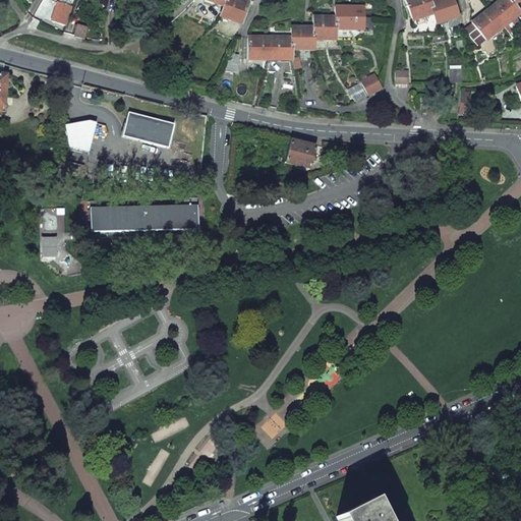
[(206,0),(223,6),(220,16),(241,24),(248,4),(238,0),(206,0)]
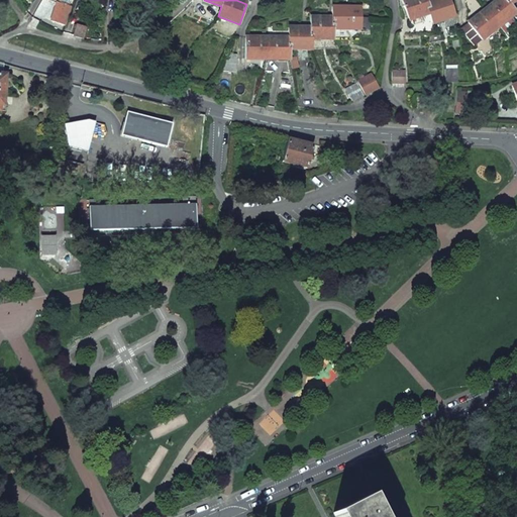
[(402,0),(409,20),(430,13),(432,23),(433,23),(454,16),(448,0),(434,0),(426,3),(425,0),(402,0)]
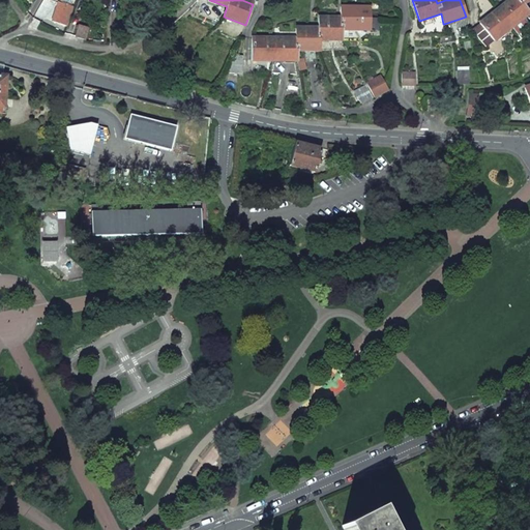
[(509,0),(479,25),(471,30),(486,48),(529,13),(523,5),(528,0),(509,0)]
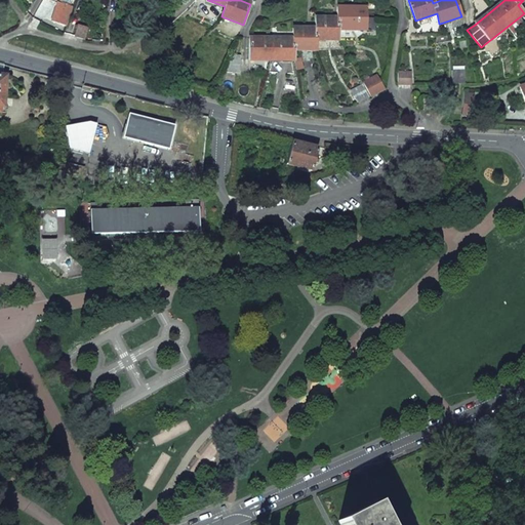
[(58,3),(51,22),(67,27),(73,8),(58,3)]
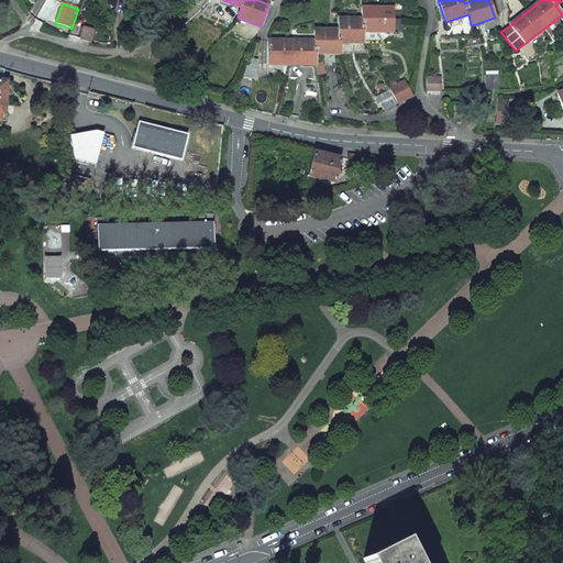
[(313,42),(267,41),(266,65),(315,65),(315,54),(339,54),(339,43),(362,43),(363,32),(392,32),(392,9),(362,8),(362,20),(338,19),(338,31),(315,30),(313,42)]
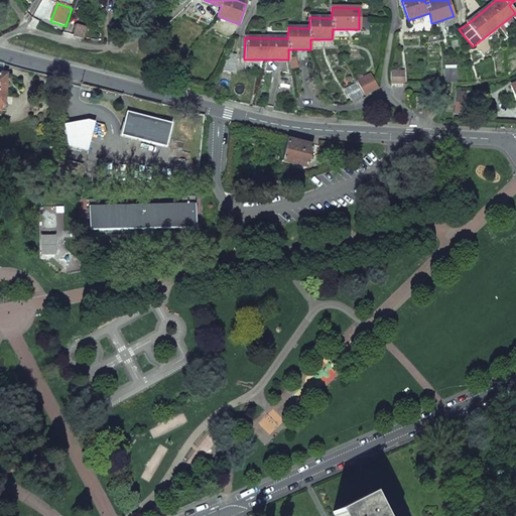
[(429,13),(408,20),(413,35),(430,34),(432,23),(431,23),(429,13)]
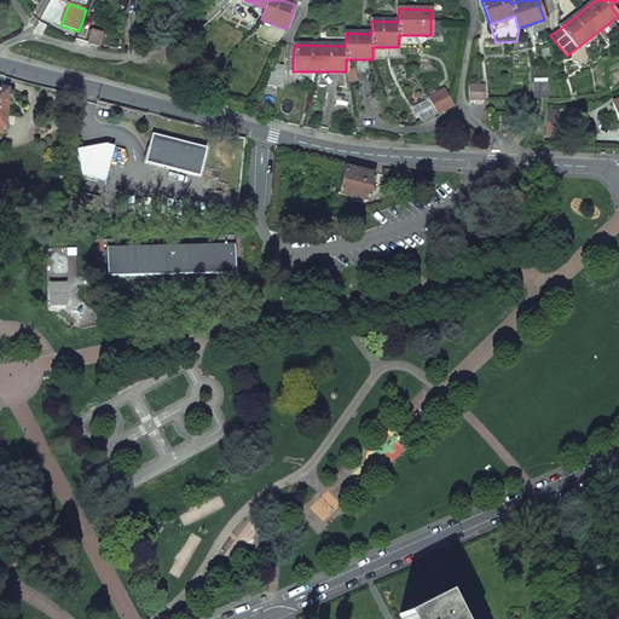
[(99,47),(104,34),(91,30),(87,44),(99,47)]
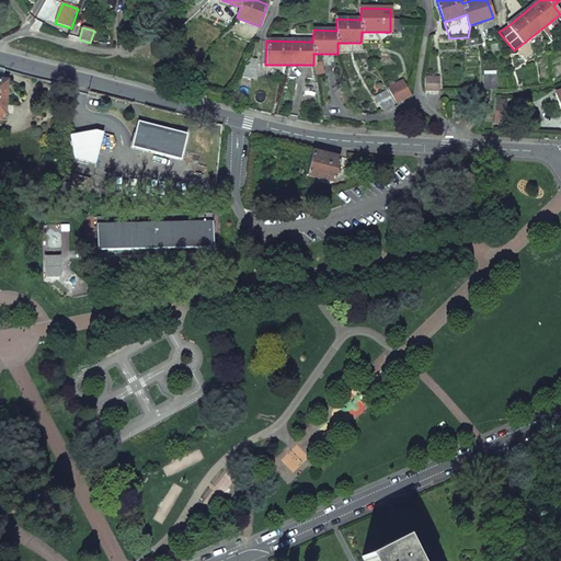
[(256,66),(242,65),(240,78),(255,79),(256,66)]
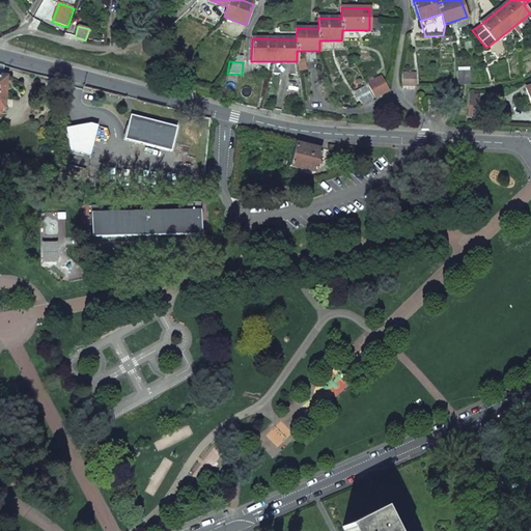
[(470,72),(457,72),(457,85),(470,85),(470,72)]
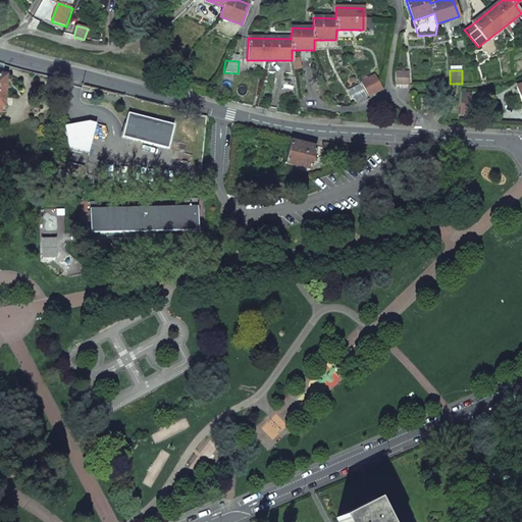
[(395,85),(412,86),(412,72),(396,71),(395,85)]
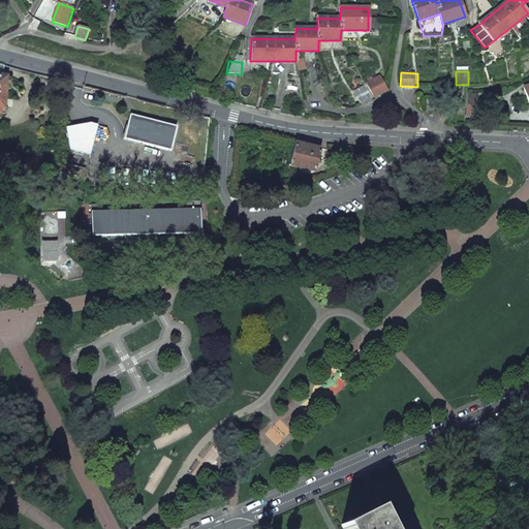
[(366,84),(373,97),(387,90),(380,76),(366,84)]
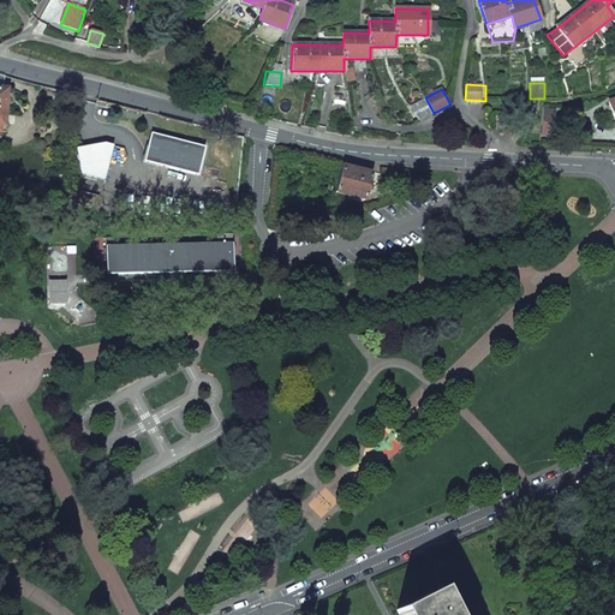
[(424,99),(410,107),(418,121),(433,114),(424,99)]
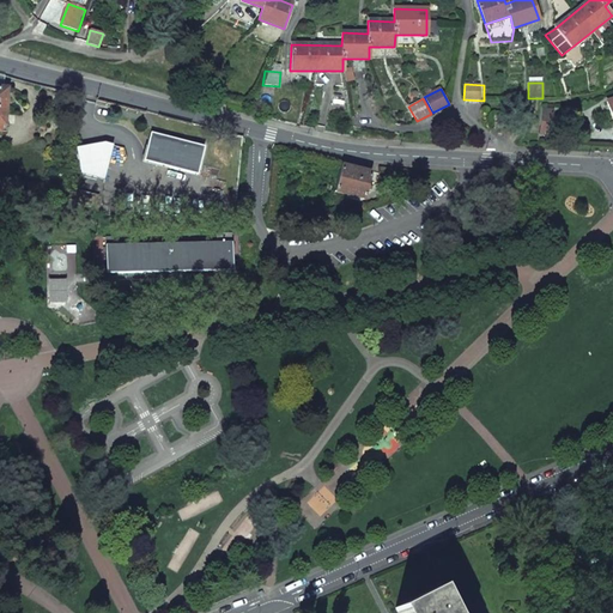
[(541,109),(539,134),(550,137),(557,137),(559,123),(552,123),(553,110),(541,109)]
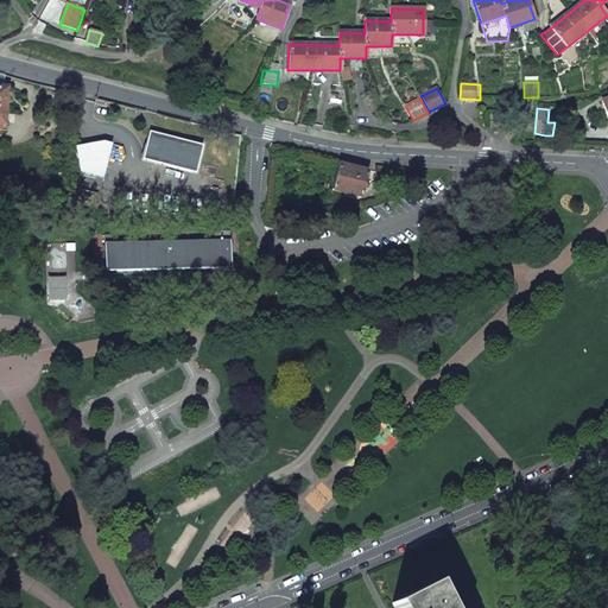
[(504,115),(489,115),(488,127),(504,127),(504,115)]
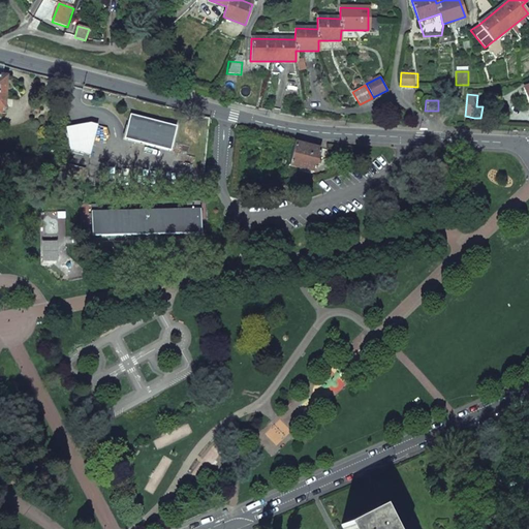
[(175,126),(129,115),(123,138),(168,150),(175,126)]
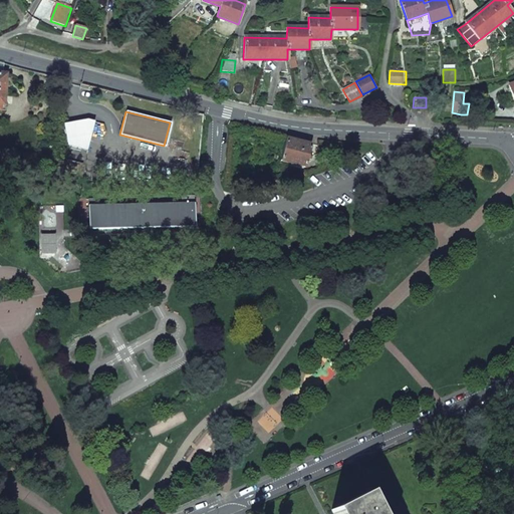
[(62,123),(67,146),(86,151),(93,122),(62,123)]
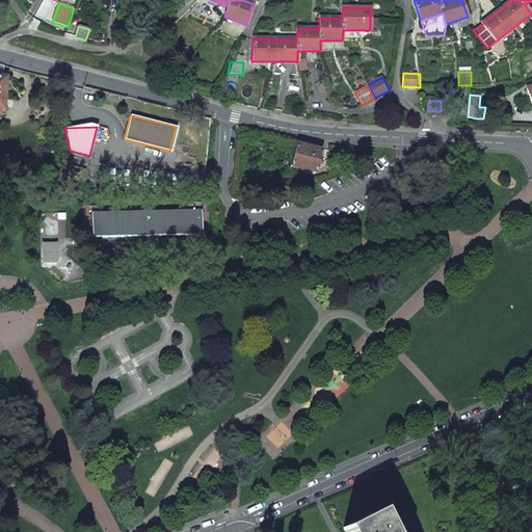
[(296,143),(290,166),(316,174),(322,150),(296,143)]
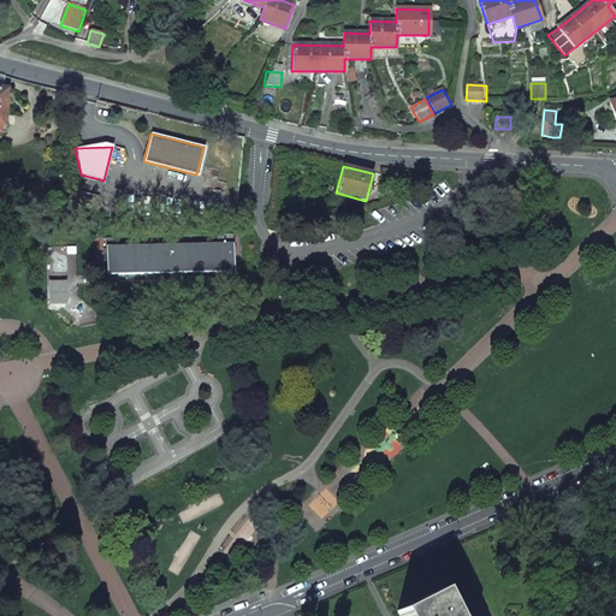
[(232,235),(218,235),(218,244),(232,244),(232,235)]
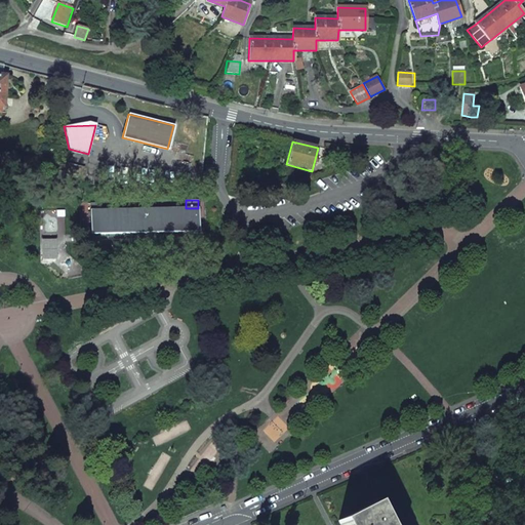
[(90,230),(90,234),(199,232),(198,208),(186,208),(90,211),(90,230)]
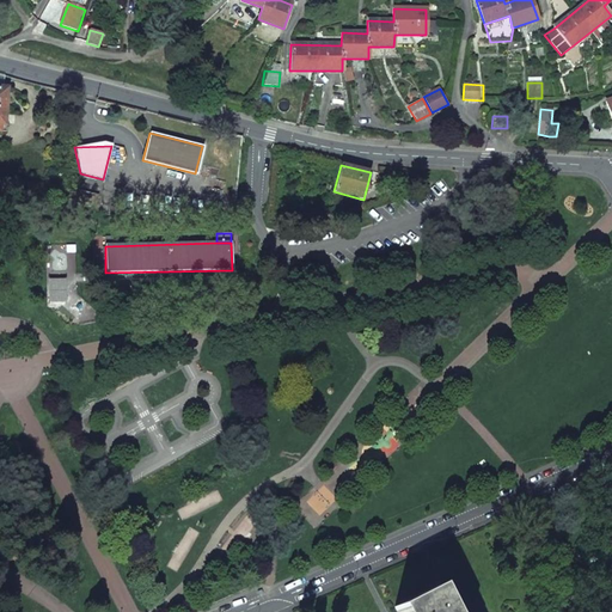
[(66,300),(65,275),(48,275),(49,300),(66,300)]
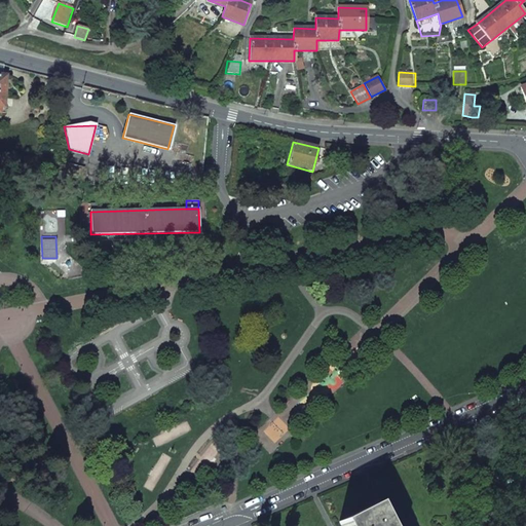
[(173,243),(165,242),(164,250),(172,251),(173,243)]
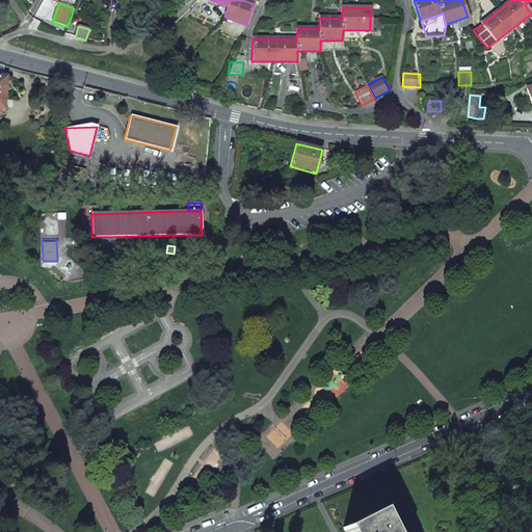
[(390,531),(379,509),(343,528),(344,531),(390,531)]
